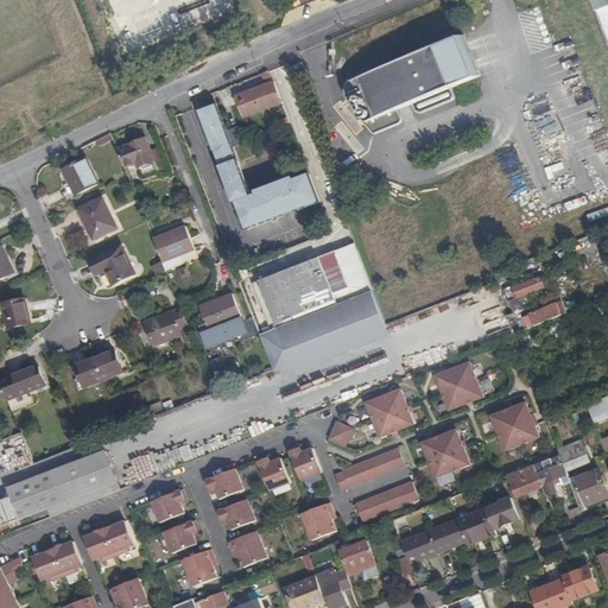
[(607,0),(594,0),(607,37),(607,0)]
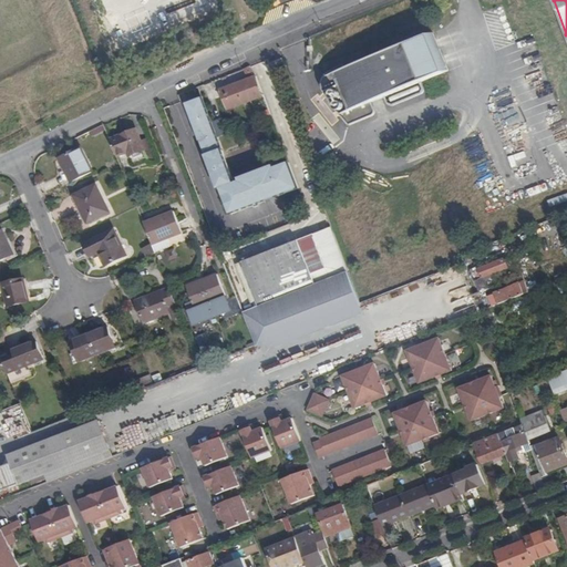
[(428,28),(385,43),(404,92),(419,86),(423,79),(421,73),(442,66),(428,28)]
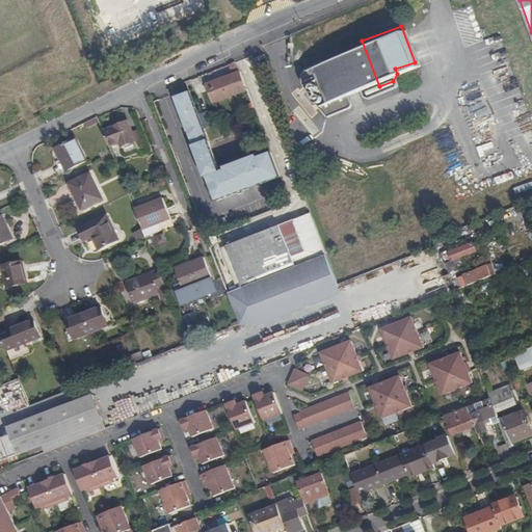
[(261,51),(258,41),(249,44),(253,54),(261,51)]
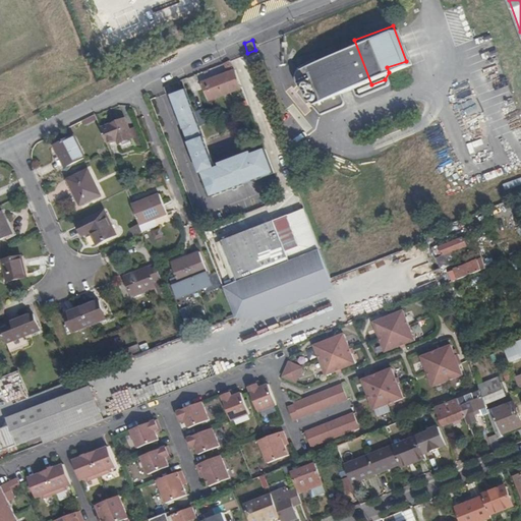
[(359,90),(371,84),(354,40),(316,53),(315,50),(311,51),(304,53),(300,56),(297,59),(295,64),(294,69),(295,74),(296,80),(298,84),(300,90),(316,108),(344,98),(341,91),(340,84),(352,81),(354,88),(356,90),(359,90)]
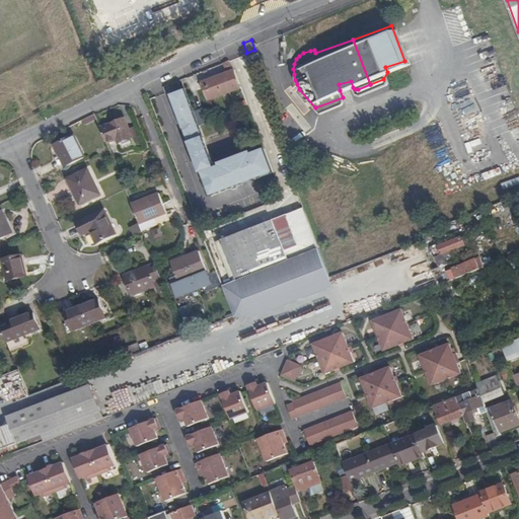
[(224,61),(226,70),(234,68),(232,59),(224,61)]
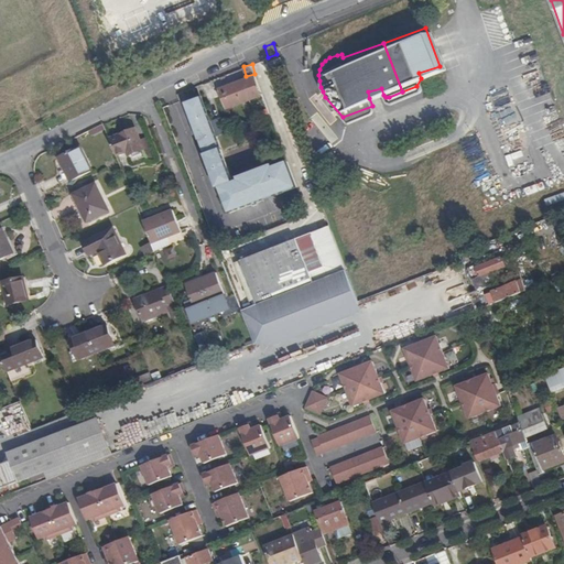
[(230,107),(261,96),(255,78),(223,89),(230,107)]
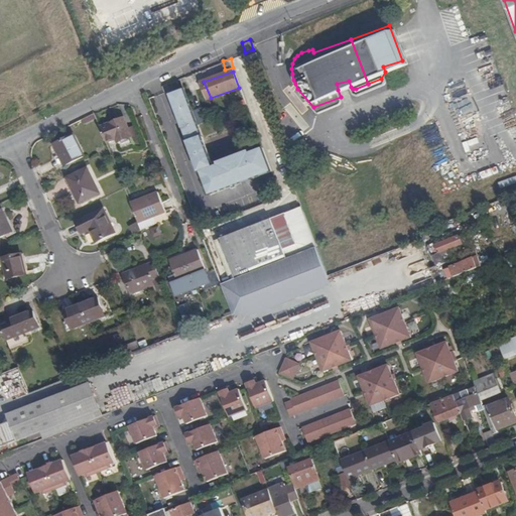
[(206,149),(198,126),(183,89),(169,94),(181,127),(182,127),(188,141),(190,140),(194,151),(190,152),(197,169),(201,168),(205,180),(210,178),(214,189),(240,180),(239,177),(252,172),(253,175),(257,174),(256,171),(269,166),(261,145),(248,150),(248,148),(216,160),(217,163),(212,165),(208,152),(202,154),(201,151),(206,149)]
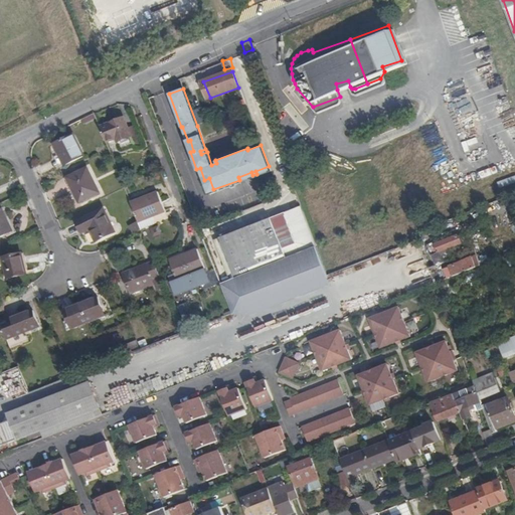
[(199,123),(204,122),(200,108),(195,110),(199,123)]
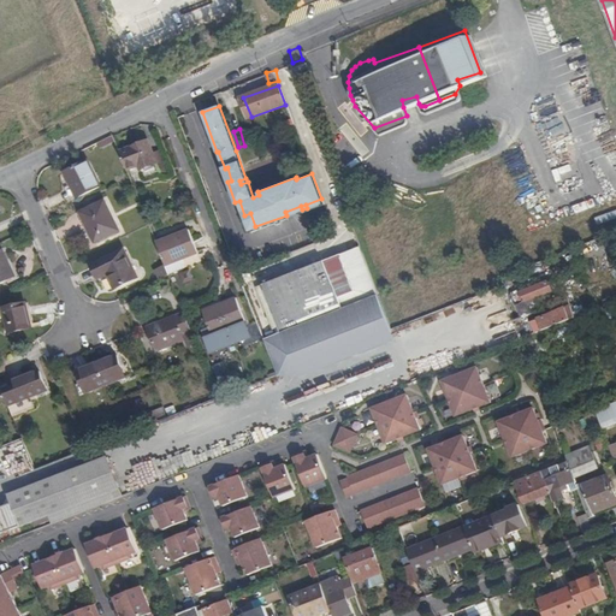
[(152,143),(123,154),(130,172),(142,167),(144,173),(161,166),(152,143)]
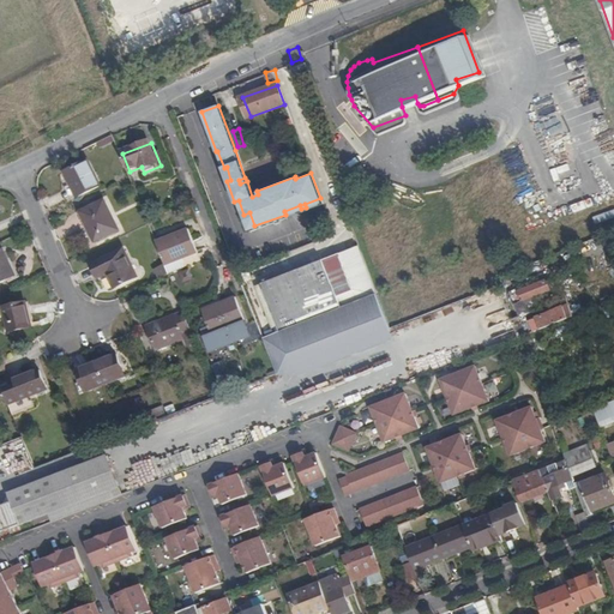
[(101,184),(88,156),(61,169),(74,196),(101,184)]
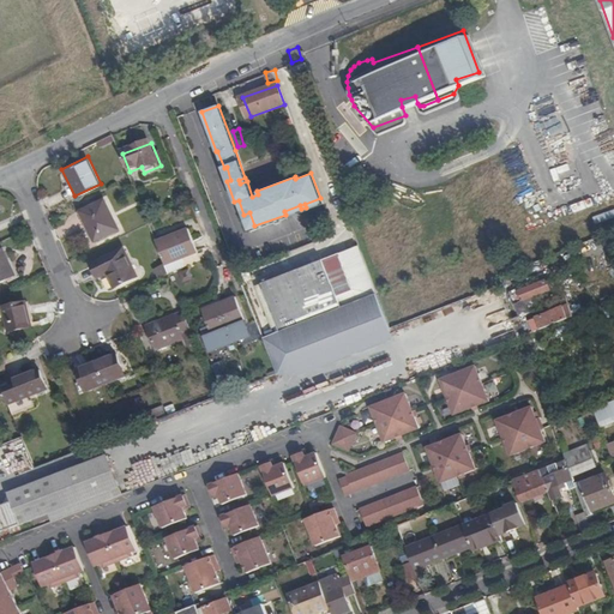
[(121,229),(107,199),(83,211),(97,241),(121,229)]
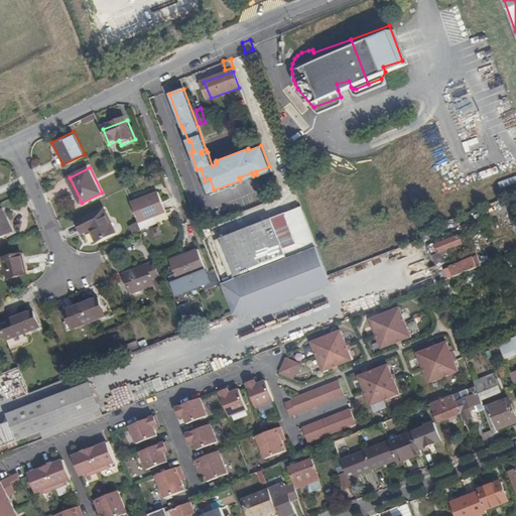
[(210,191),(214,189),(210,178),(205,180),(210,191)]
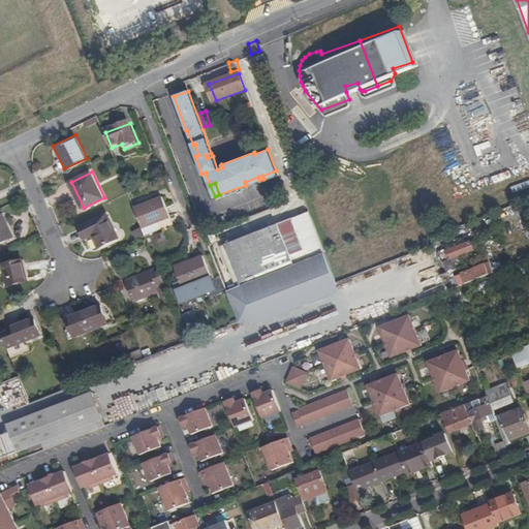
[(164,200),(137,211),(145,231),(158,226),(173,220),(164,200)]
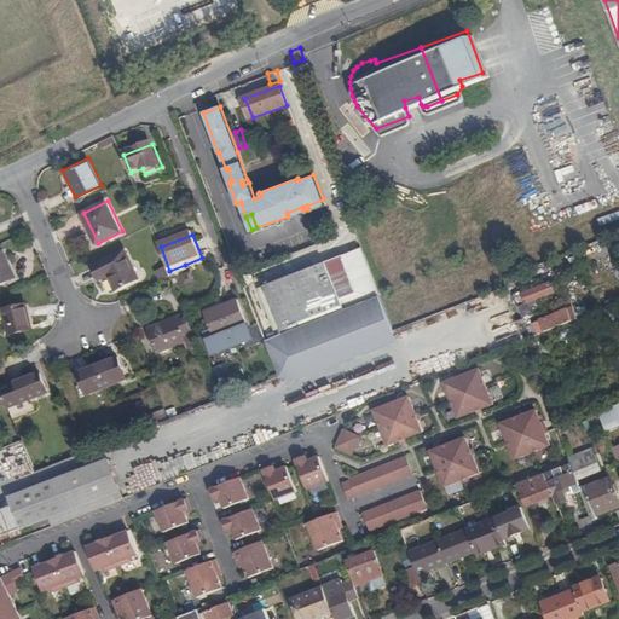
[(125,244),(88,262),(96,281),(108,276),(114,289),(140,276),(125,244)]
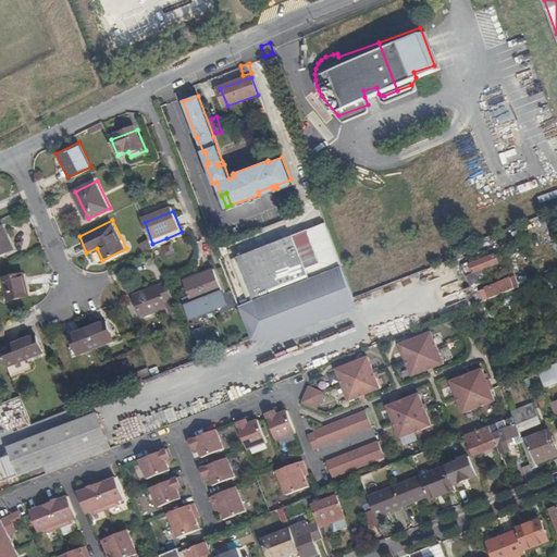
[(236,257),(254,300),(343,264),(325,220),(306,227),(310,235),(319,258),(305,263),(296,242),(293,233),(236,257)]
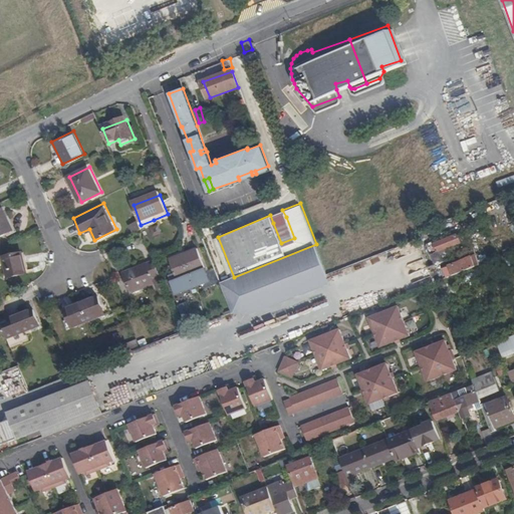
[(0,233),(10,228),(0,208),(0,233)]
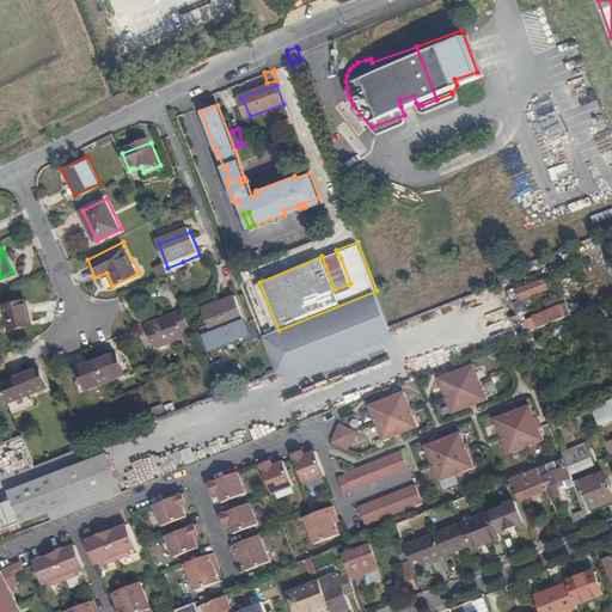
[(341,258),(325,265),(335,289),(350,283),(341,258)]
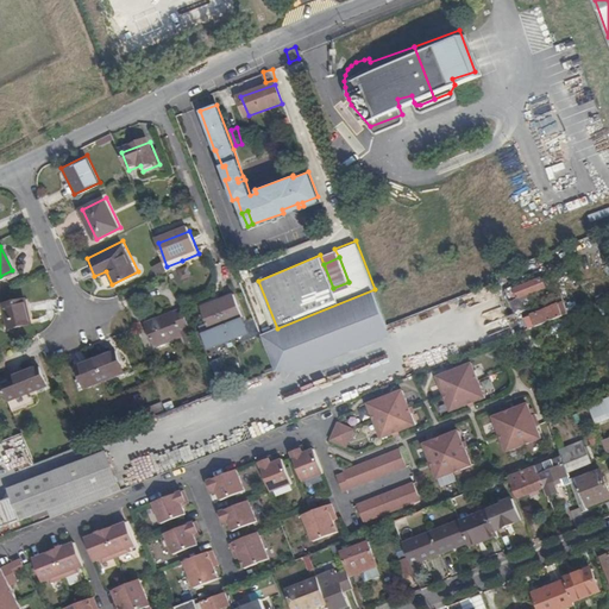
[(184,268),(182,261),(167,267),(170,274),(184,268)]
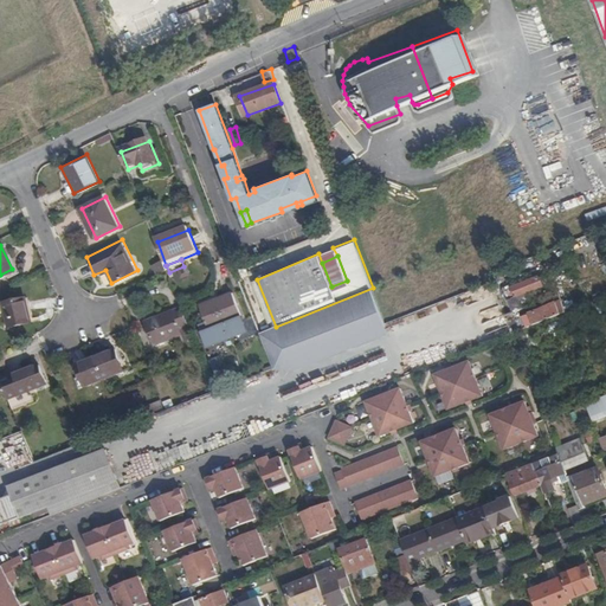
[(153,265),(156,275),(166,271),(162,260),(153,265)]
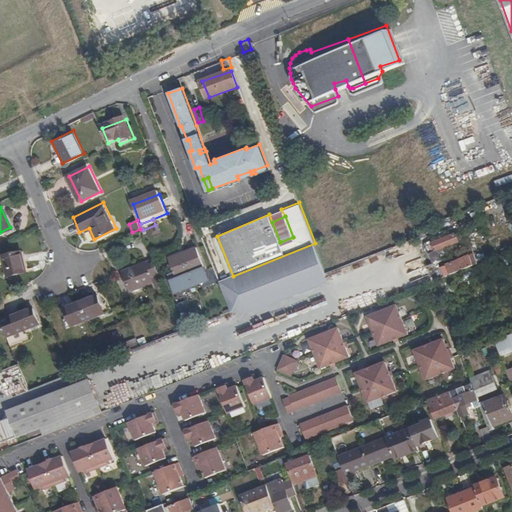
[(426,244),(434,264),(442,261),(440,255),(457,249),(456,245),(461,243),(459,234),(436,242),(435,240),(426,244)]
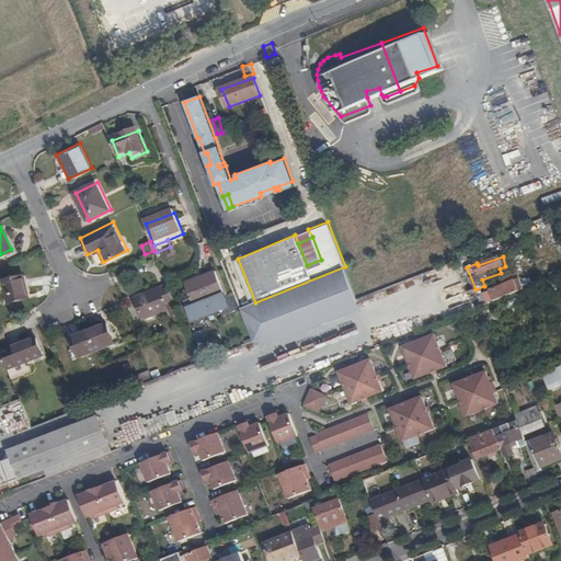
[(530,274),(524,258),(517,260),(526,285),(537,282),(534,273),(530,274)]
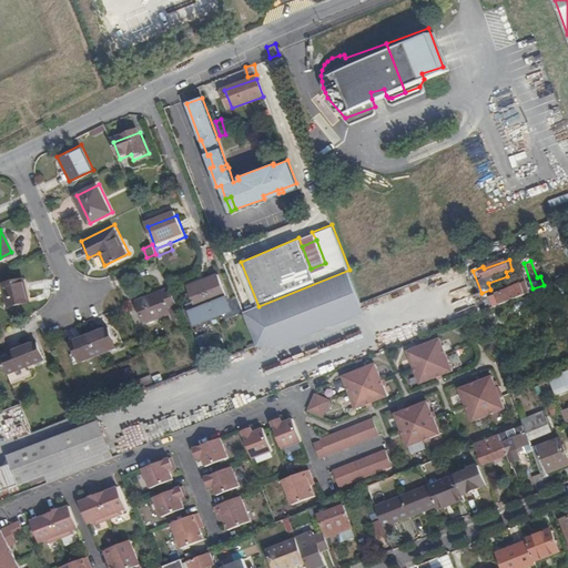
[(259,306),(244,312),(257,347),(362,306),(362,302),(350,270),(259,306)]
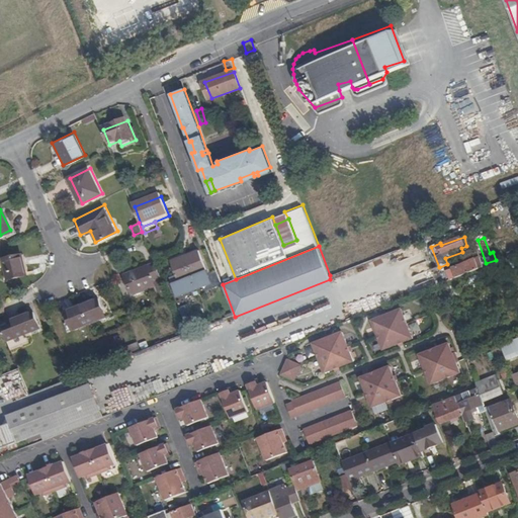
[(517,246),(496,255),(499,262),(517,254),(517,246)]
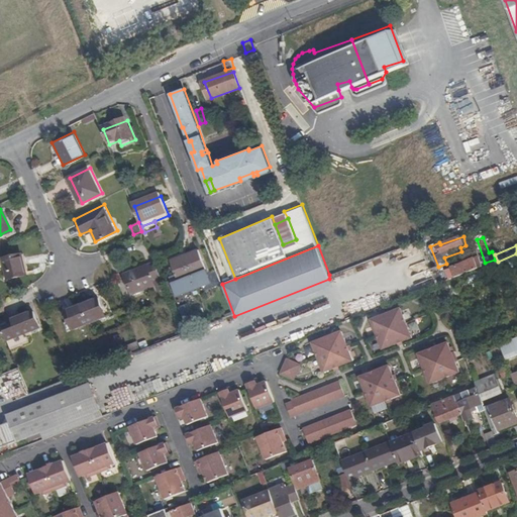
[(200,248),(172,260),(180,280),(207,269),(200,248)]
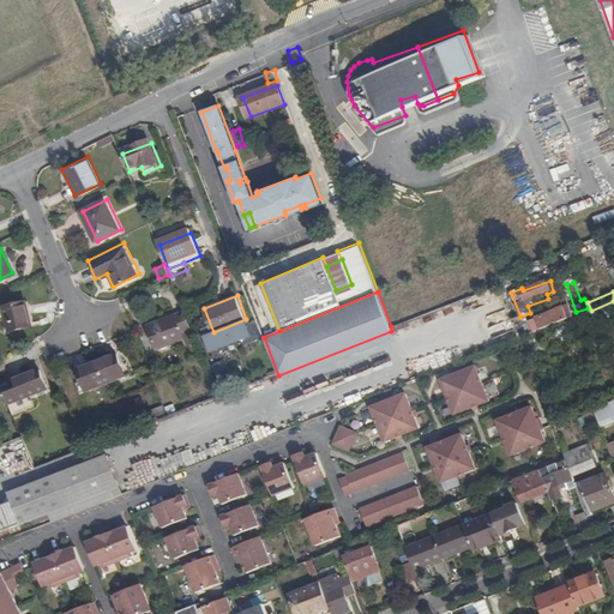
[(31,325),(24,300),(5,305),(12,330),(31,325)]
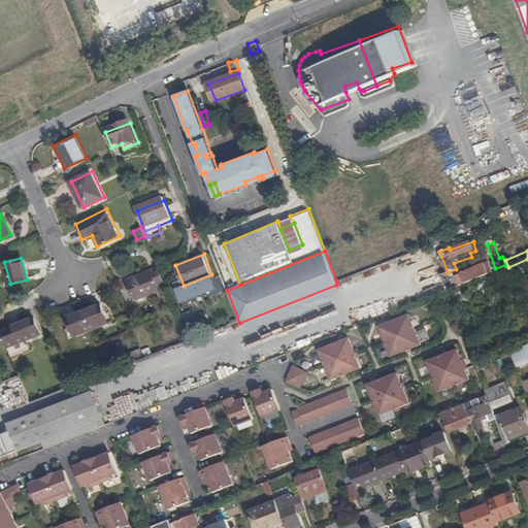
[(464,285),(471,282),(470,282),(493,272),(490,263),(461,274),(462,278),(452,283),(448,272),(439,274),(444,287),(447,292),(453,289),(452,289),(464,285)]
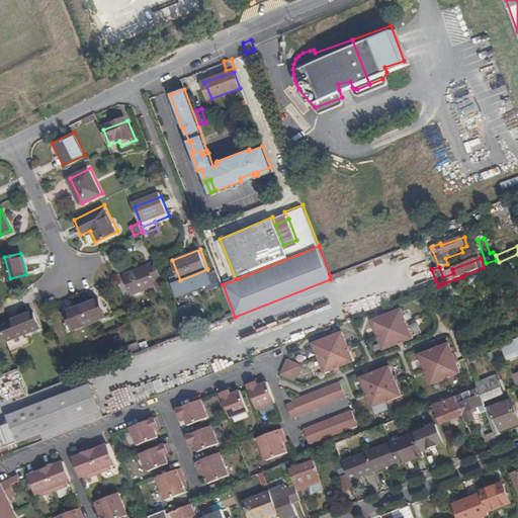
[(154,278),(162,275),(156,261),(125,273),(133,294),(157,285),(154,278)]
